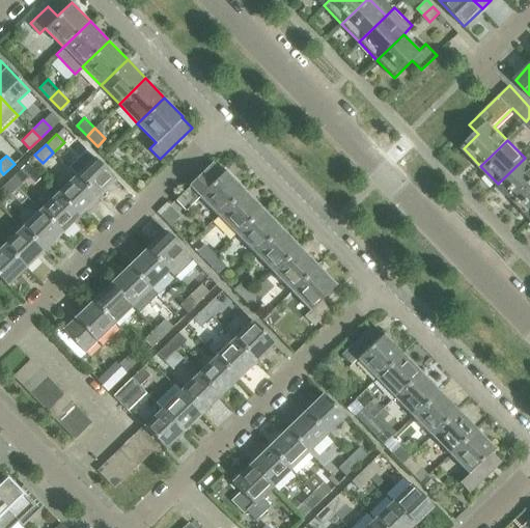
[(116,181),(92,157),(75,174),(98,198),(116,181)]
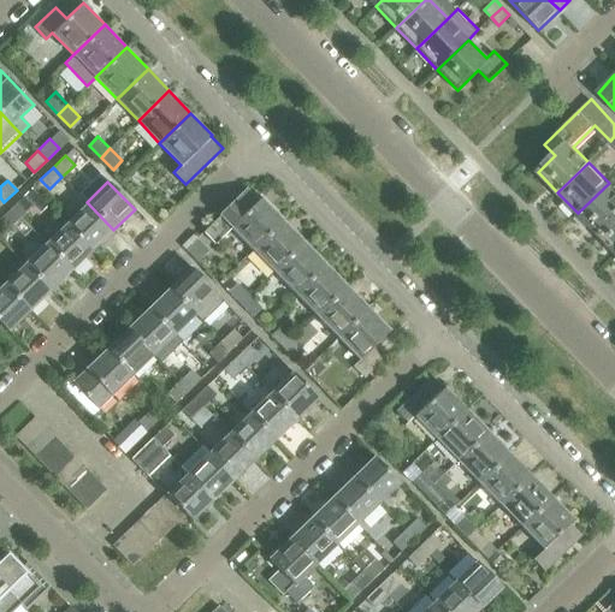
[(578,213),(598,235),(614,218),(614,189),(609,183),(578,213)]
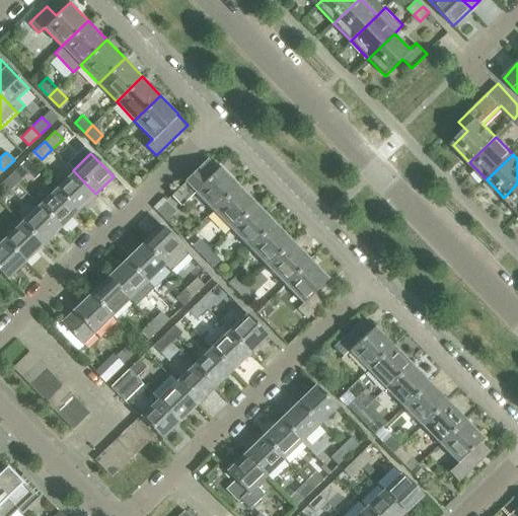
[(238,185),(220,166),(218,167),(209,158),(170,195),(180,205),(194,192),(212,211),(238,185)]
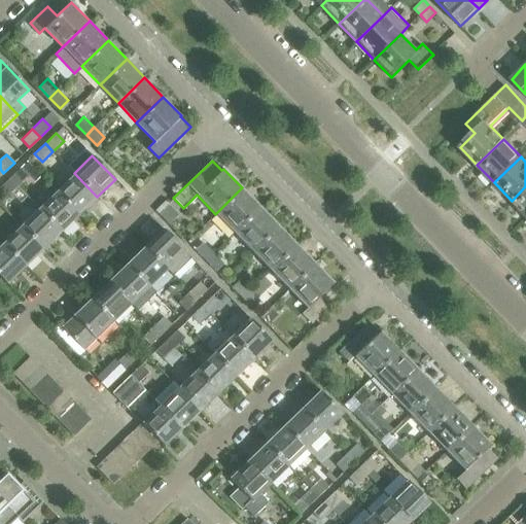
[(18,186),(28,175),(20,168),(9,178),(18,186)]
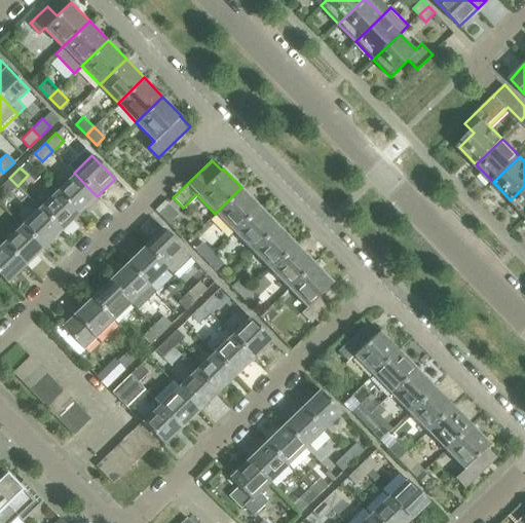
[(97,196),(74,173),(55,190),(79,214),(97,196)]
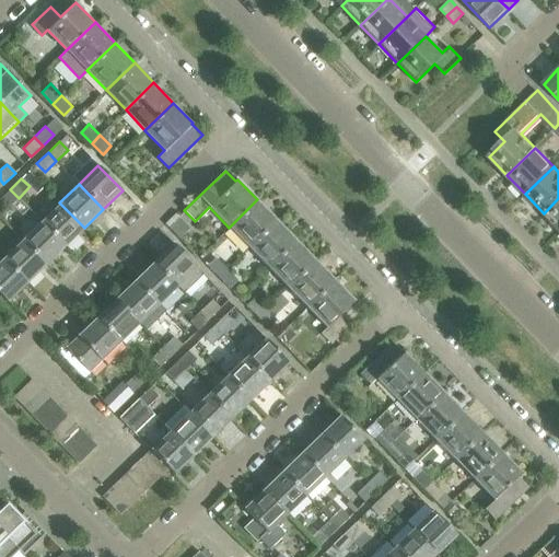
[(0,201),(7,209),(18,198),(19,198),(10,189),(0,198),(0,201)]
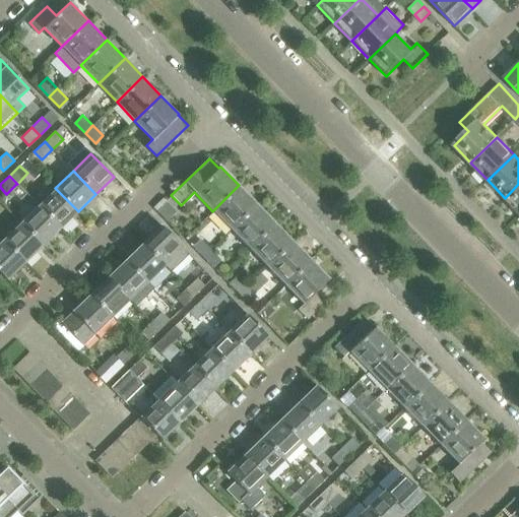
[(518,184),(505,198),(518,211),(518,184)]
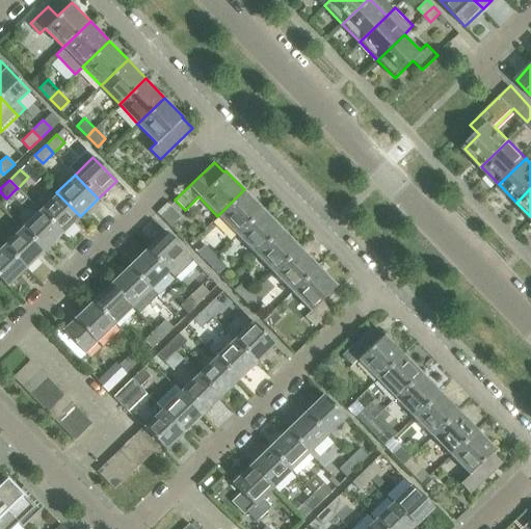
[(235,235),(262,209),(244,189),(217,216),(235,235)]
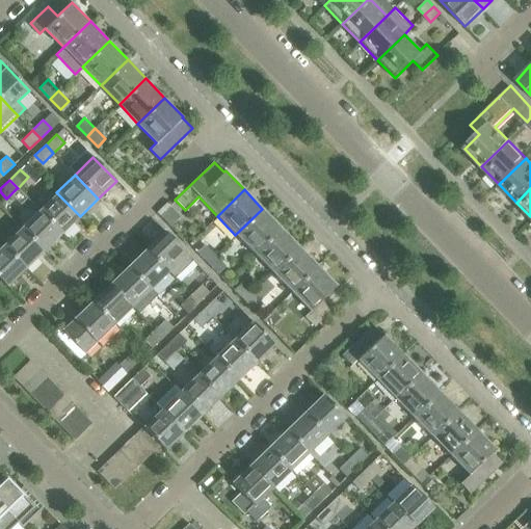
[(80,216),(56,192),(38,210),(61,234),(80,216)]
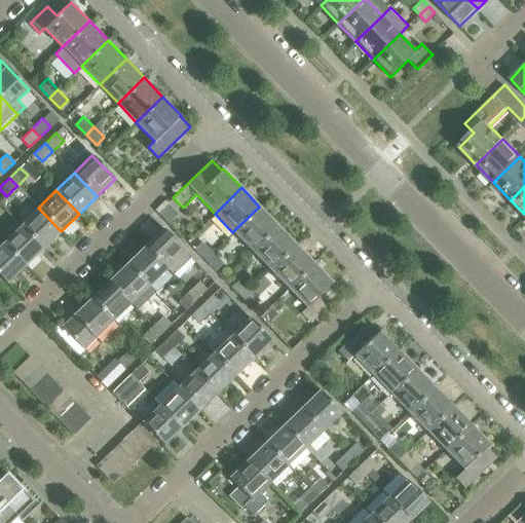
[(251,251),(277,225),(259,207),(232,232),(251,251)]
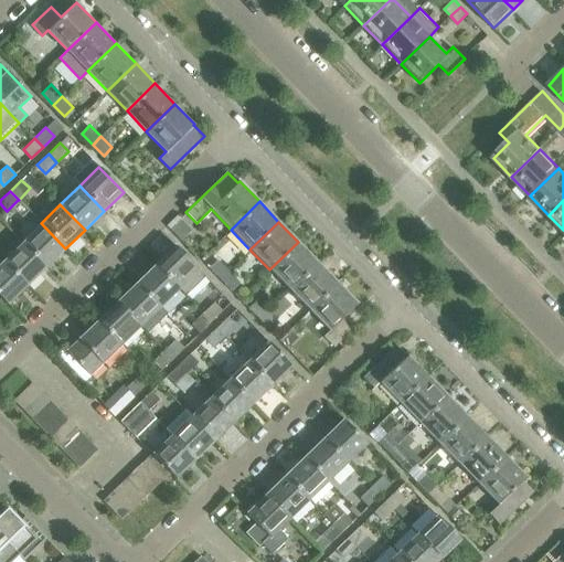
[(65,248),(41,223),(21,242),(46,267),(65,248)]
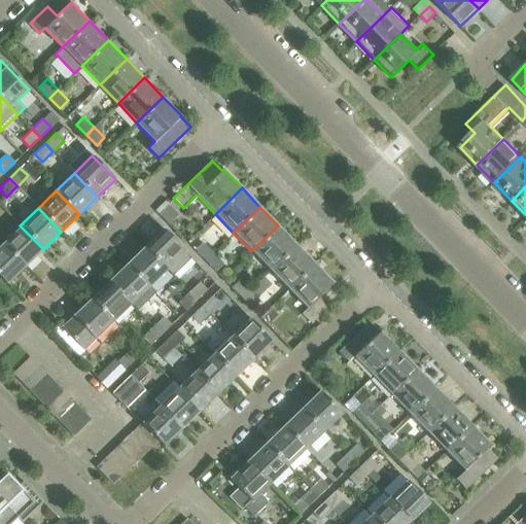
[(43,249),(20,225),(2,243),(25,267),(43,249)]
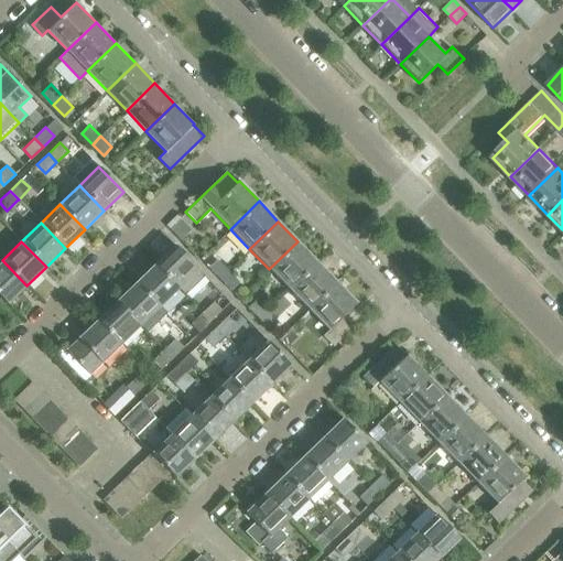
[(289,290),(317,261),(298,241),(269,269),(289,290)]
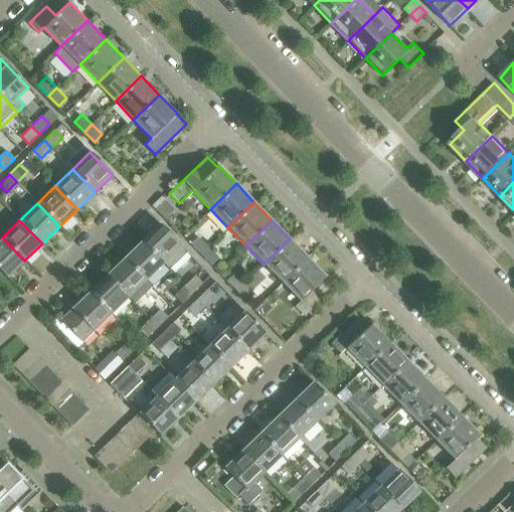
[(187,251),(181,245),(159,222),(141,239),(164,263),(169,269),(187,251)]
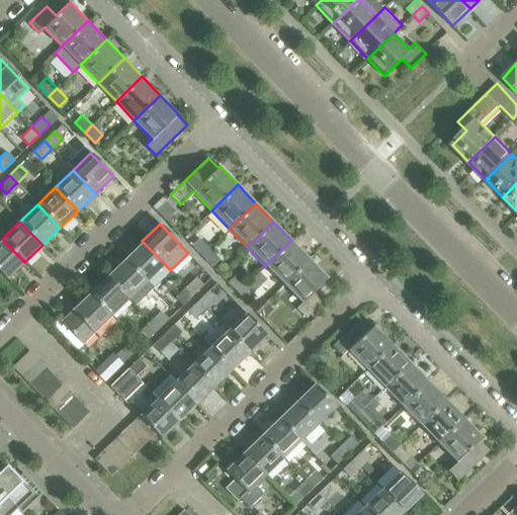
[(209,247),(199,237),(192,244),(202,255),(209,247)]
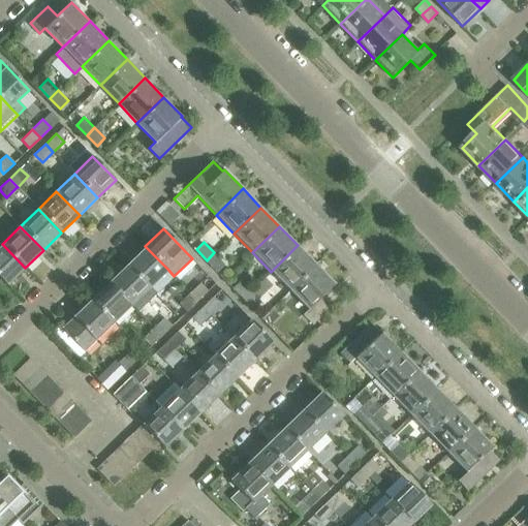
[(25,268),(2,244),(0,245),(0,278),(1,279),(7,285),(25,268)]
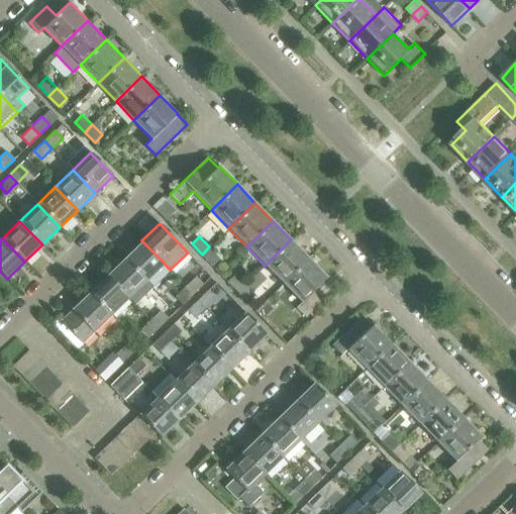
[(283,284),(309,259),(291,239),(265,266),(283,284)]
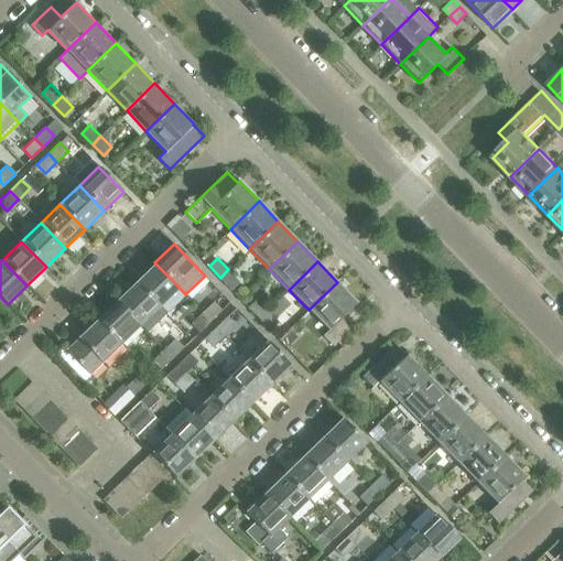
[(180,288),(154,262),(134,282),(160,308),(180,288)]
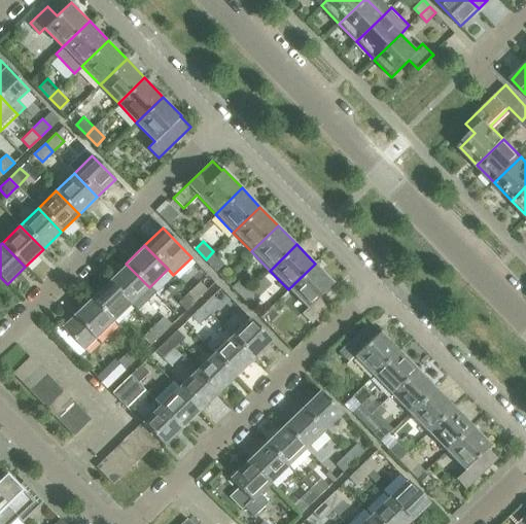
[(224,263),(213,251),(206,259),(216,270),(224,263)]
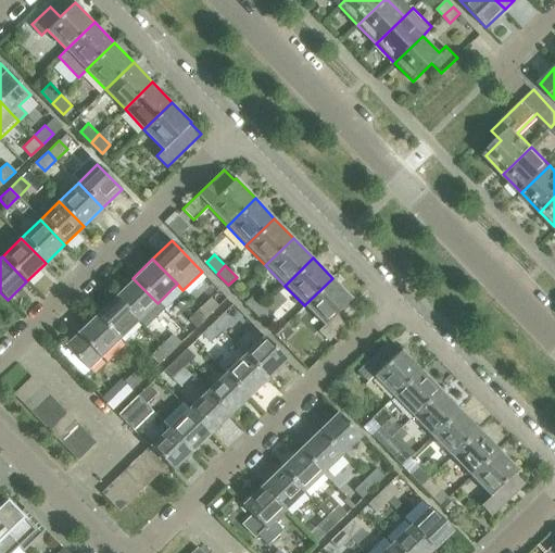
[(163,309),(158,303),(133,278),(114,297),(138,322),(143,328),(163,309)]
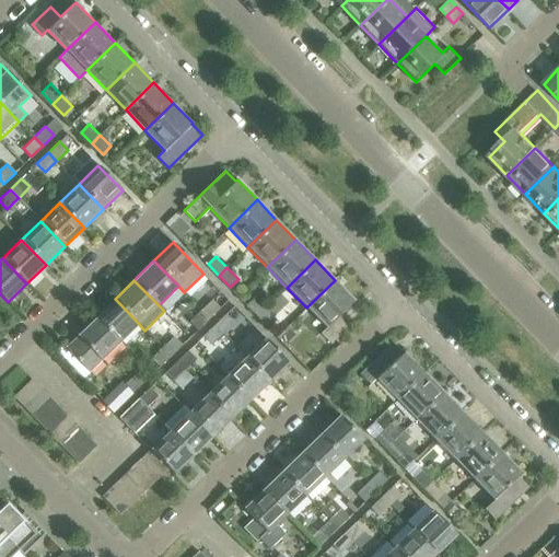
[(340,314),(354,300),(335,280),(306,308),(326,327),(322,332),(332,341),(350,324),(340,314)]
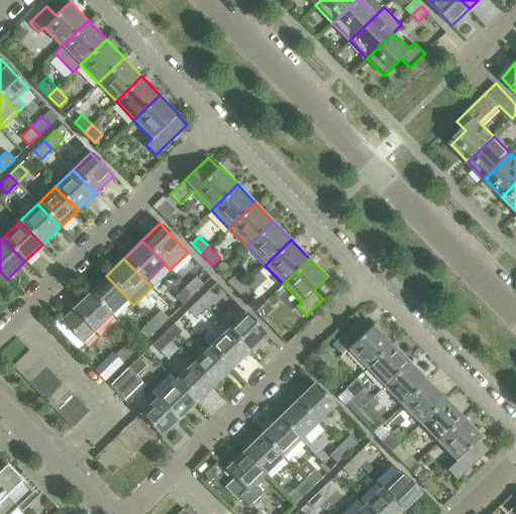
[(246,284),(235,273),(227,281),(237,291),(246,284)]
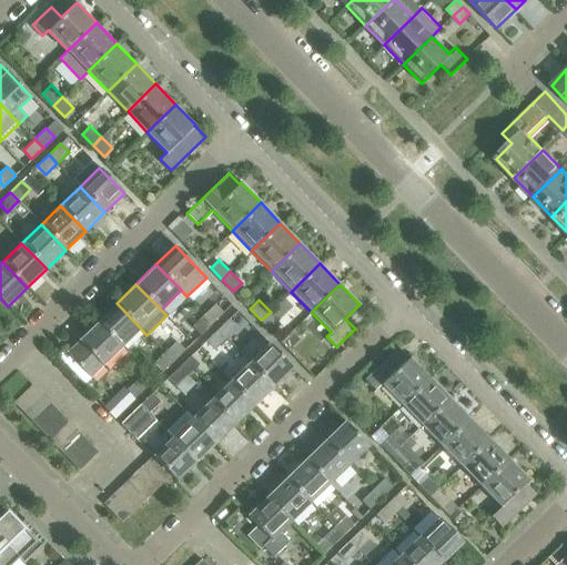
[(141,329),(117,303),(97,322),(121,347),(141,329)]
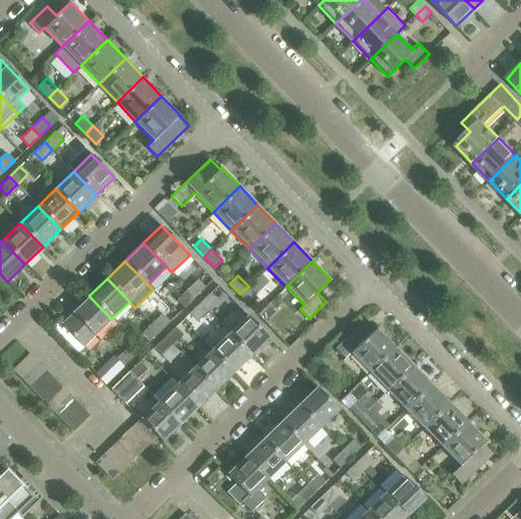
[(195,296),(205,286),(198,278),(187,289),(195,296)]
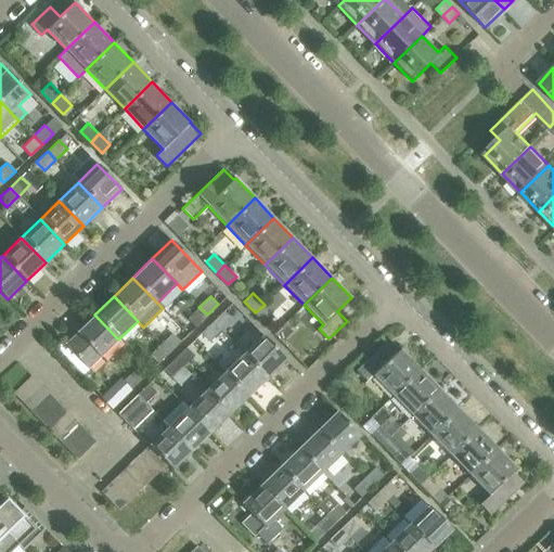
[(275,316),(265,305),(255,312),(267,324),(275,316)]
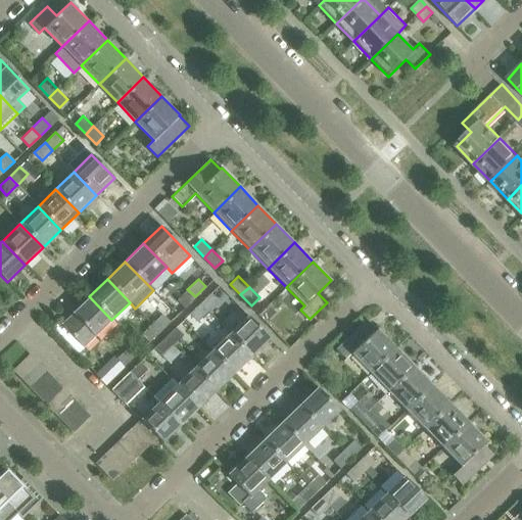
[(185,306),(195,296),(187,289),(177,299),(185,306)]
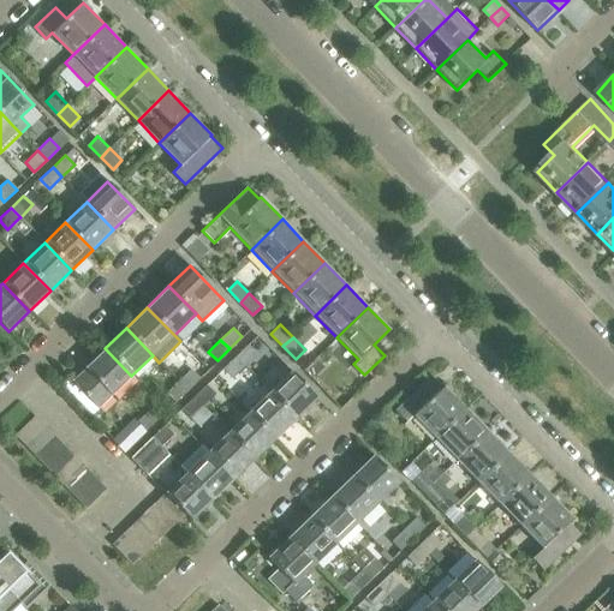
[(245,366),(257,354),(248,345),(236,357),(245,366)]
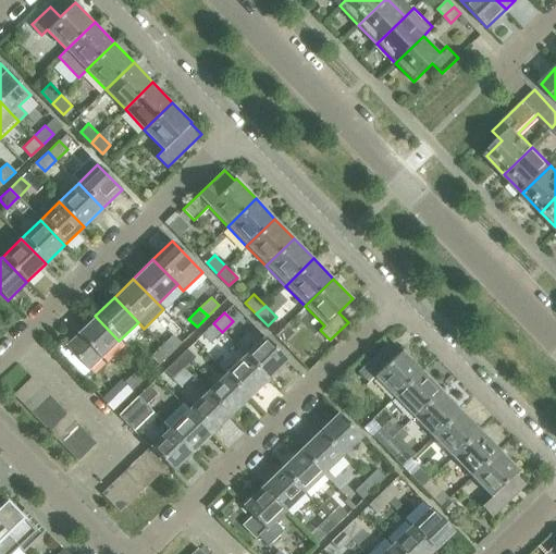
[(99,360),(119,341),(95,316),(75,335),(76,336),(64,348),(87,370),(98,359),(99,360)]
